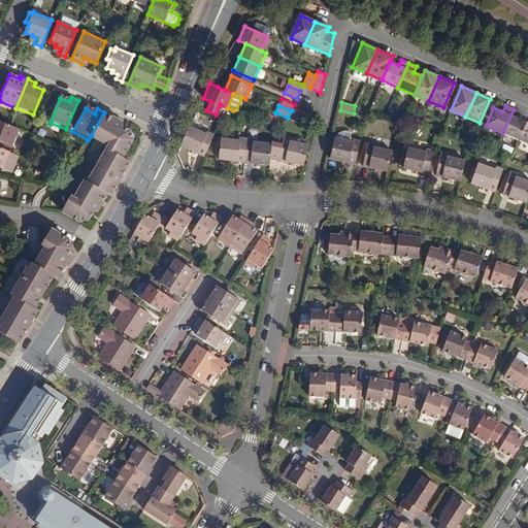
[(520,140),(527,123),(519,119),(521,112),(514,109),(502,133),(520,140)]
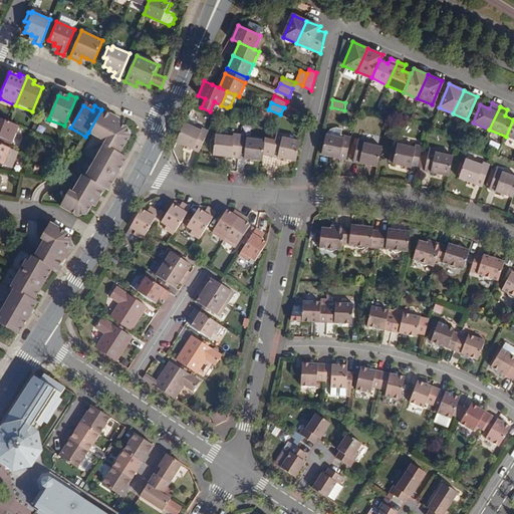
[(107,113),(101,109),(88,133),(106,143),(104,145),(107,147),(105,152),(101,151),(86,176),(83,175),(73,191),(69,189),(59,206),(78,216),(86,214),(91,205),(94,207),(97,201),(94,199),(97,194),(100,196),(104,190),(107,192),(111,184),(109,182),(111,178),(114,180),(126,158),(118,154),(129,136),(126,129),(116,122),(118,119),(112,116),(109,120),(104,118),(107,113)]
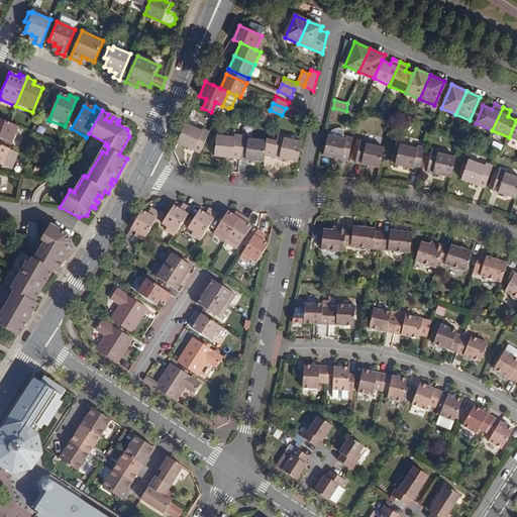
[(0,140),(11,144),(18,126),(0,119),(0,140)]
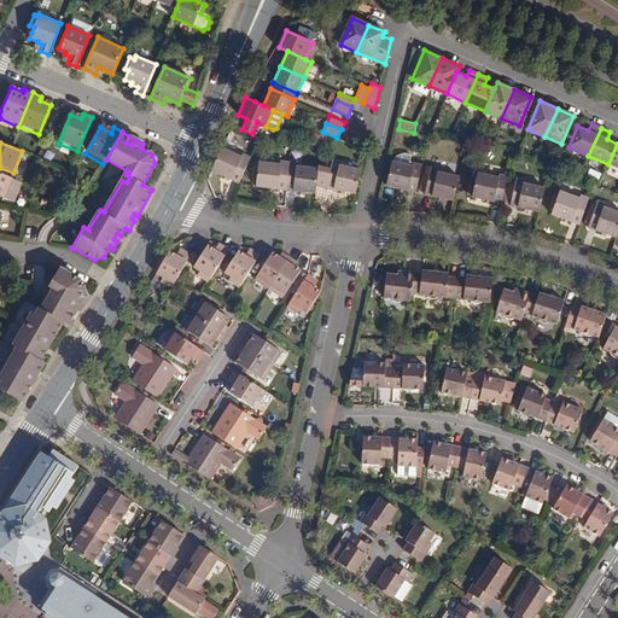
[(238,182),(251,157),(243,153),(242,156),(222,146),(211,169),(222,175),(228,178),(238,182)]
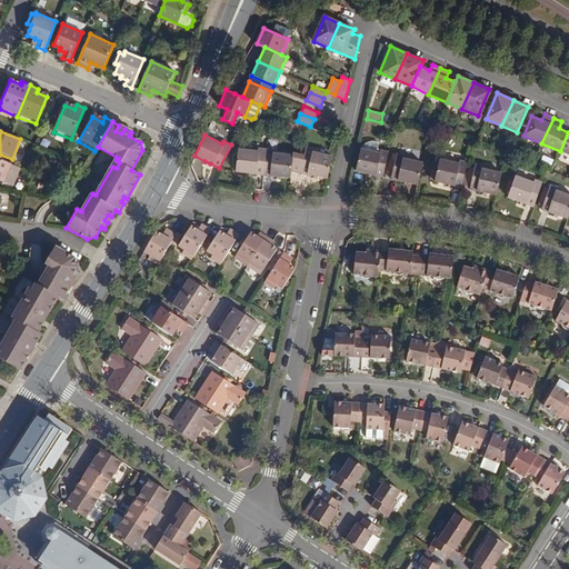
[(293,153),(291,170),(300,171),(311,173),(316,175),(327,177),(332,155),(315,150),(315,148),(307,146),(306,151),(300,149),(293,148),(293,153)]
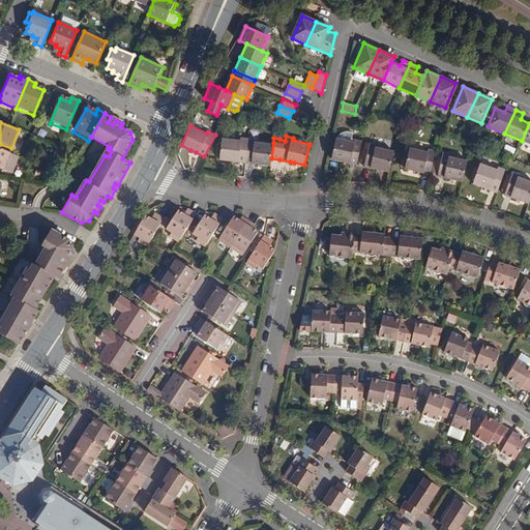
[(355,163),(360,139),(353,137),(352,140),(335,136),(330,157),(342,159),(346,160),(355,163)]
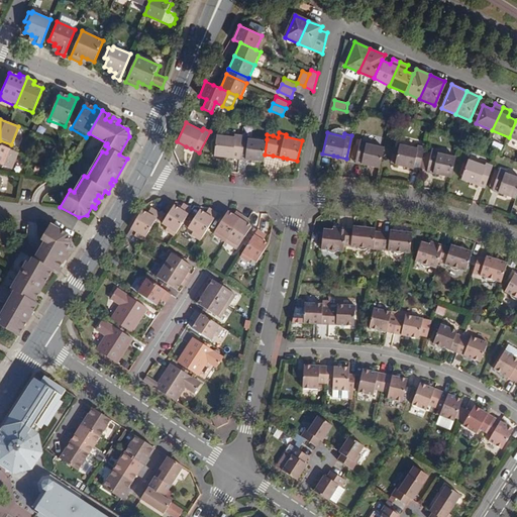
[(239,158),(242,133),(235,133),(234,136),(218,134),(215,156),(225,157),(230,157),(239,158)]
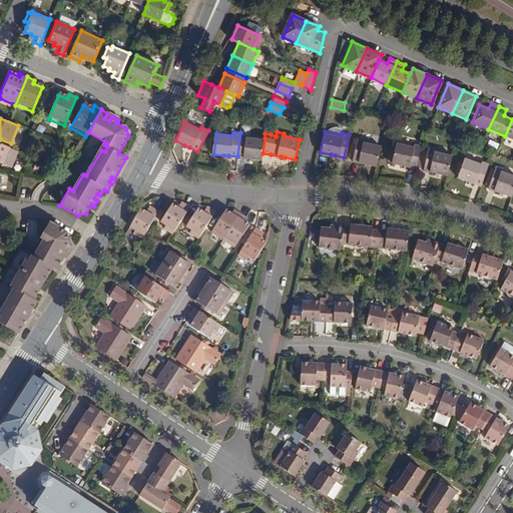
[(262,158),(263,153),(265,138),(247,137),(247,133),(240,132),(237,156),(248,157),(252,158),(262,158)]
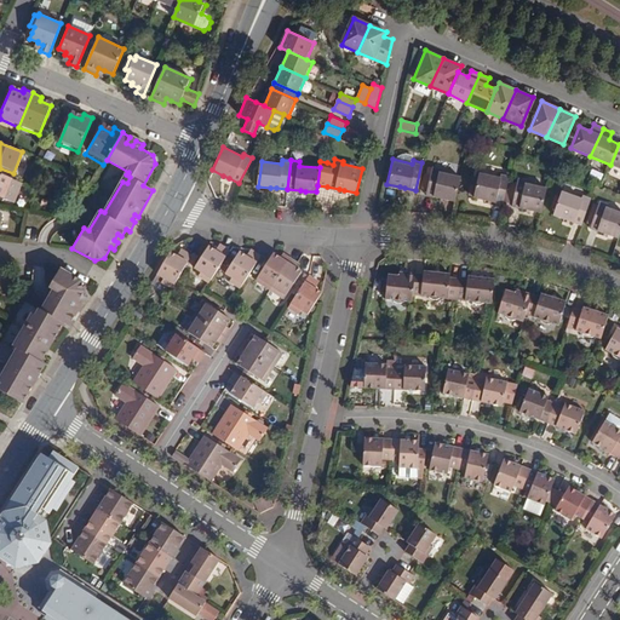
[(453,200),(458,176),(438,171),(440,166),(430,165),(430,170),(425,168),(422,185),(425,187),(424,193),(435,195),(441,196),(453,200)]
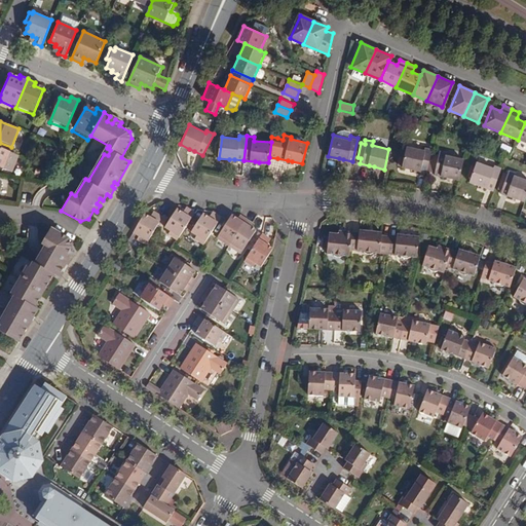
[(406,147),(405,150),(405,153),(399,152),(396,164),(402,165),(401,167),(411,170),(416,172),(425,173),(430,148),(423,146),(422,150),(406,147)]
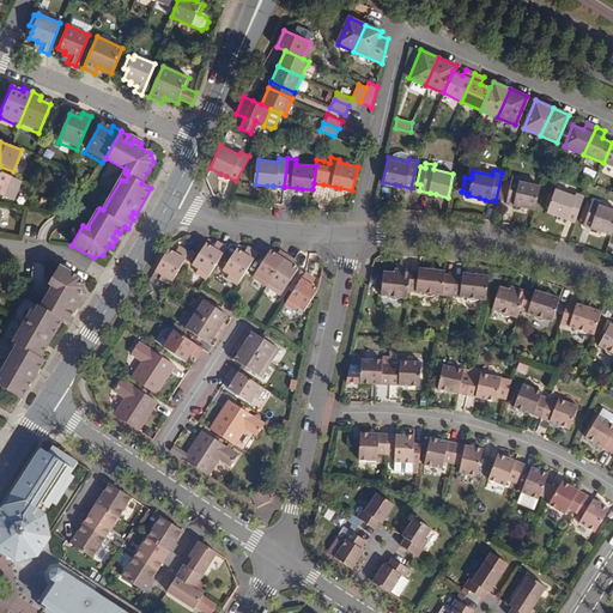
[(14,180),(0,173),(0,196),(7,199),(14,180)]
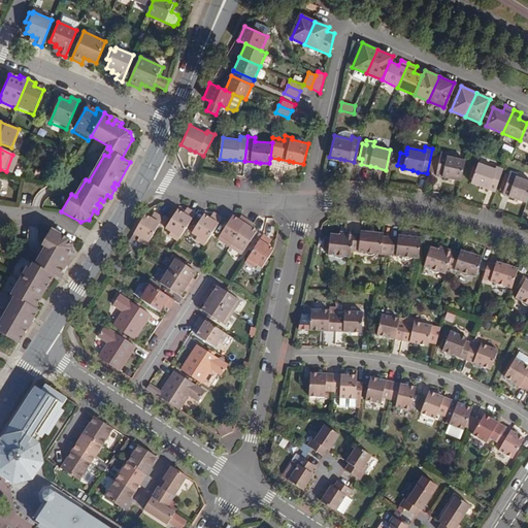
[(459,180),(464,160),(448,157),(449,153),(440,151),(440,155),(436,154),(432,169),(436,170),(435,175),(444,177),(450,178),(459,180)]
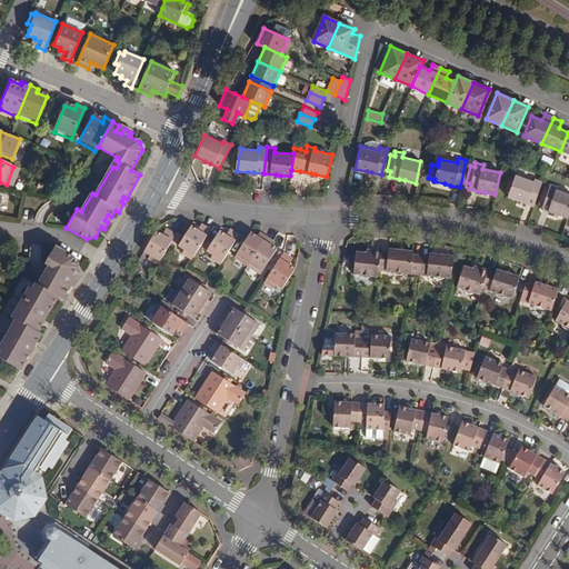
[(532,206),(542,181),(535,178),(533,181),(516,175),(508,197),(517,200),(522,202),(532,206)]
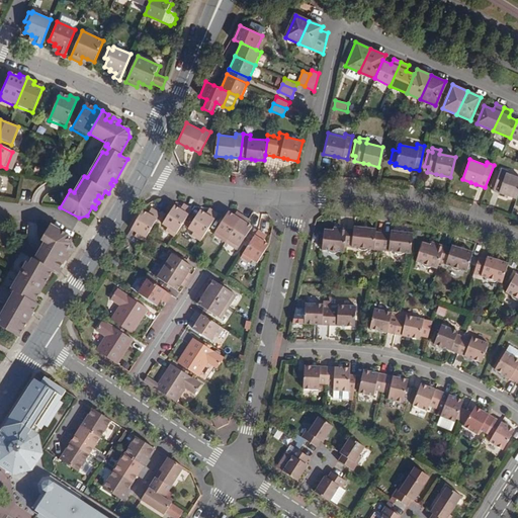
[(516,198),(517,193),(517,176),(510,173),(511,171),(502,167),(494,190),(503,194),(508,195),(516,198)]
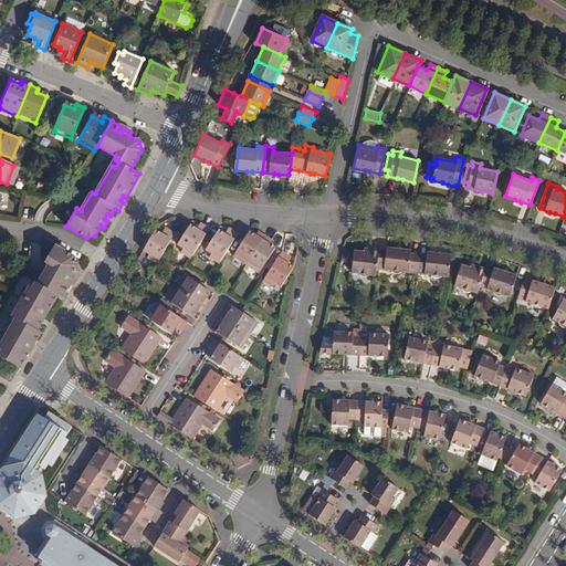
[(209,230),(202,226),(199,232),(195,230),(189,227),(177,247),(182,250),(180,253),(190,260),(209,230)]
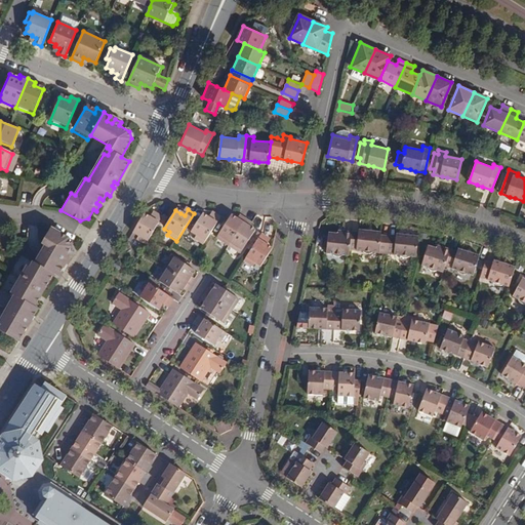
[(146,245),(161,220),(162,217),(156,214),(153,219),(149,217),(143,213),(132,233),(138,237),(136,239),(146,245)]
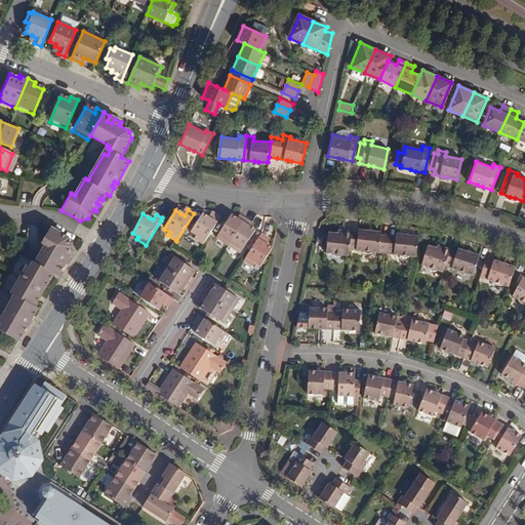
[(219,219),(213,216),(210,220),(207,218),(202,215),(190,234),(196,237),(194,241),(202,246),(219,219)]
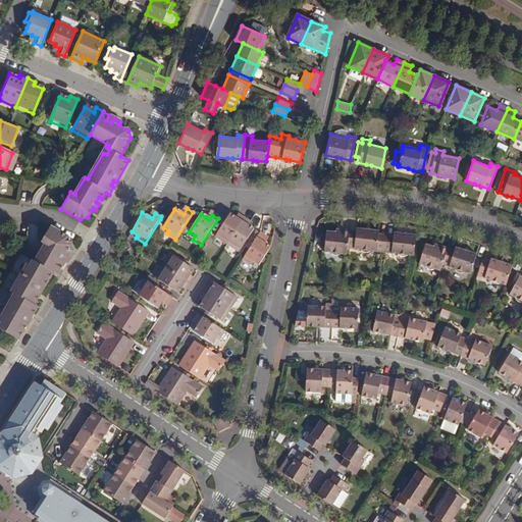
[(224,249),(242,222),(236,217),(232,221),(227,218),(223,223),(219,230),(213,242),(224,249)]
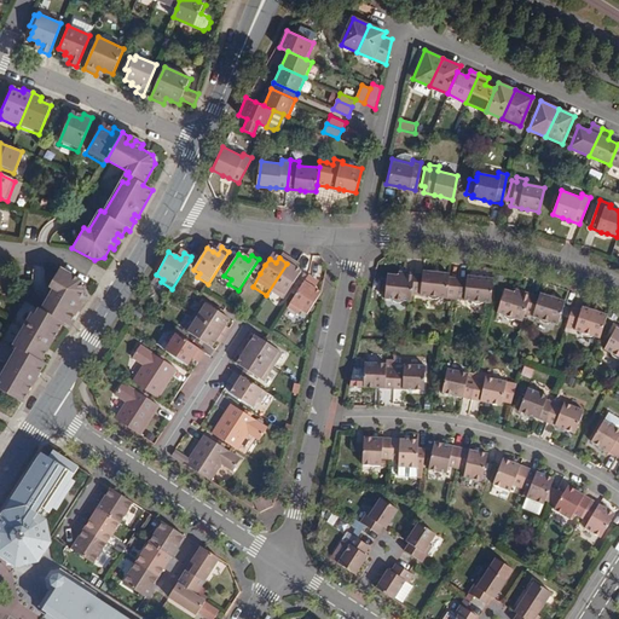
[(287,264),(266,295),(282,305),(290,293),(295,284),(300,277),(291,272),(295,268),(287,264)]
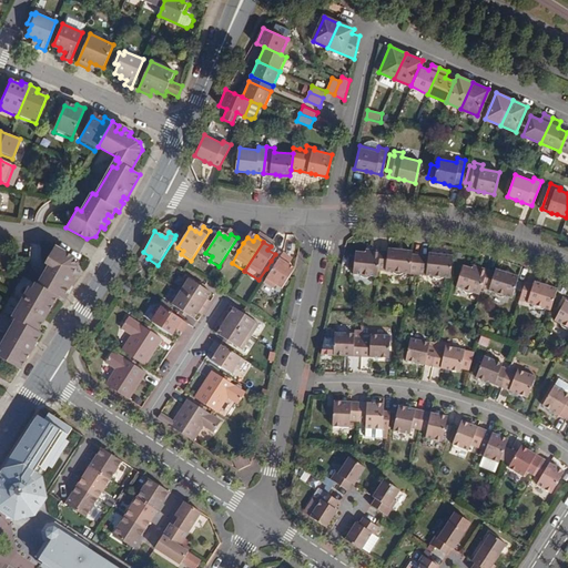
[(73,257),(54,246),(44,263),(50,266),(39,285),(37,284),(33,291),(27,286),(9,316),(16,320),(0,346),(0,350),(1,351),(0,353),(0,358),(19,369),(31,348),(27,345),(29,341),(34,343),(39,335),(34,333),(40,324),(34,322),(38,316),(42,320),(57,296),(62,300),(67,293),(62,290),(64,284),(70,287),(74,280),(70,276),(77,267),(73,257)]
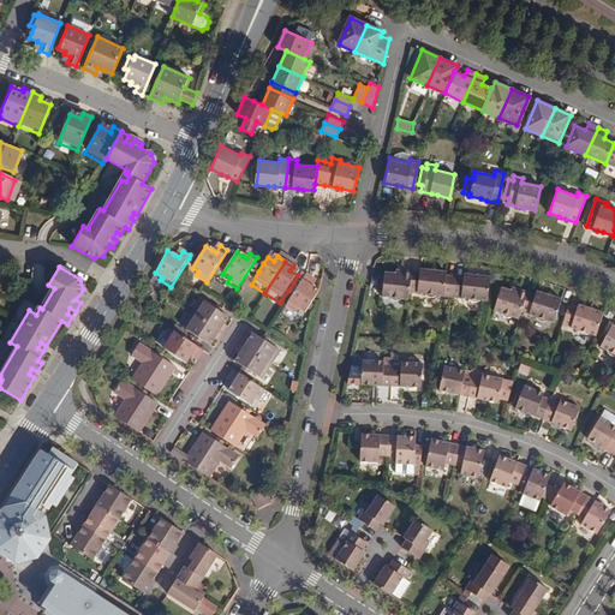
[(419,273),(412,272),(408,293),(425,294),(424,298),(430,300),(435,300),(436,297),(452,298),(454,276),(446,276),(446,273),(421,269),(419,273)]
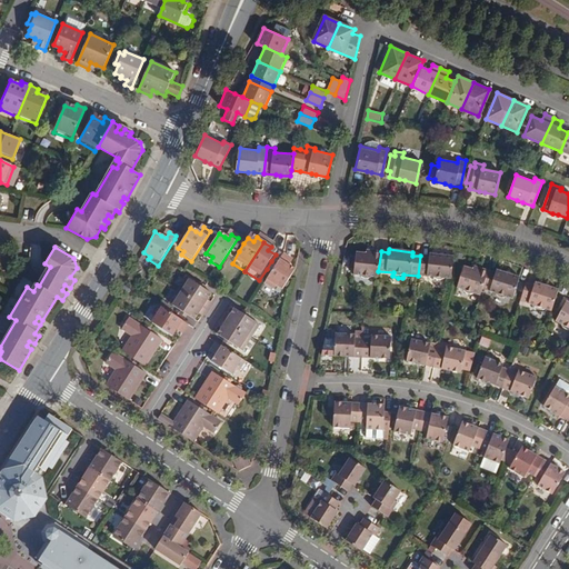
[(378,277),(378,271),(381,251),(371,250),(371,253),(371,255),(366,253),(358,252),(358,255),(349,253),(347,261),(347,271),(355,272),(355,275),(358,275),(357,277),(358,278),(363,279),(370,279),(370,277),(378,277)]
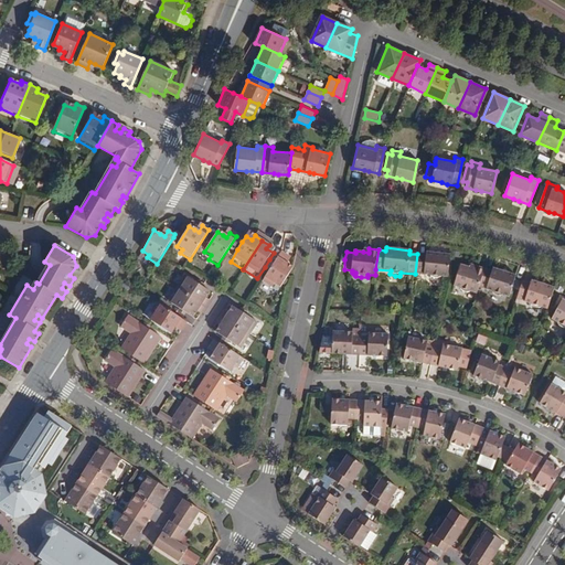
[(287,257),(279,253),(262,283),(272,288),(274,285),(280,289),(292,270),(292,269),(288,266),(284,263),(287,257)]
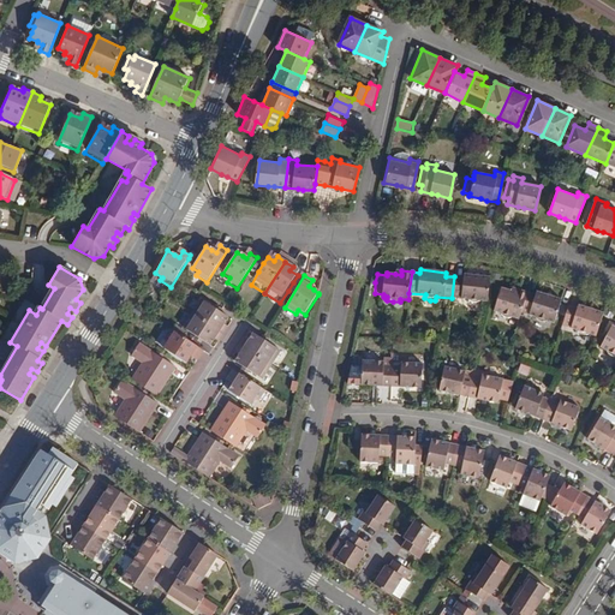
[(464,278),(454,276),(452,298),(469,300),(469,303),(475,304),(479,304),(479,302),(487,303),(490,278),(464,275),(464,278)]
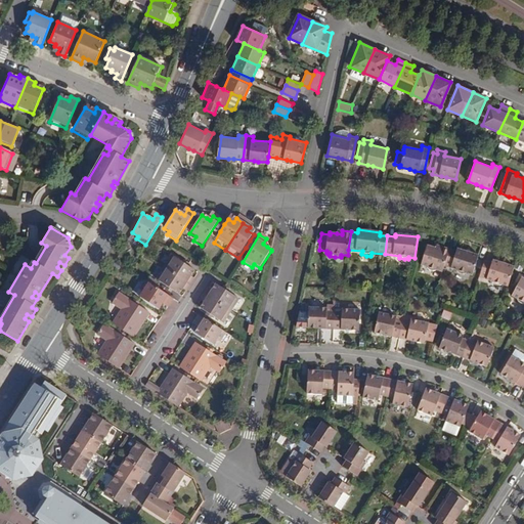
[(442,272),(444,265),(449,249),(440,246),(439,249),(436,248),(427,245),(421,265),(427,267),(426,269),(430,271),(435,272),(435,270),(442,272)]
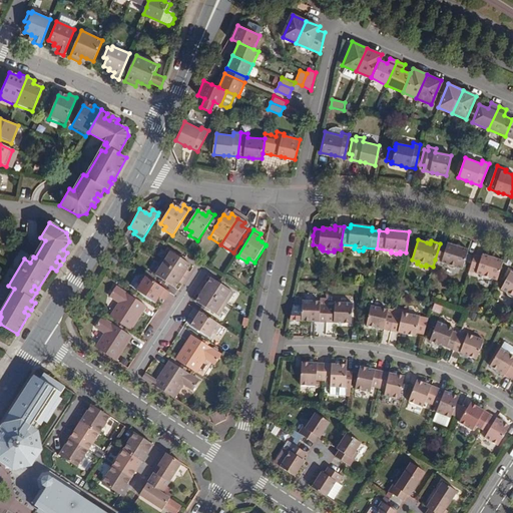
[(440,243),(435,260),(447,264),(446,266),(452,269),(456,270),(456,267),(463,269),(469,249),(448,242),(447,245),(440,243)]
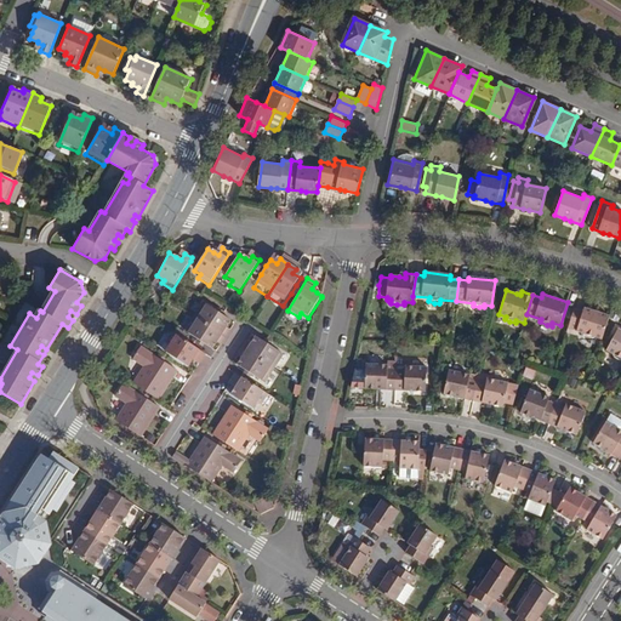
[(200,303),(192,317),(223,337),(228,330),(223,328),(228,322),(221,317),(212,312),(200,303)]
